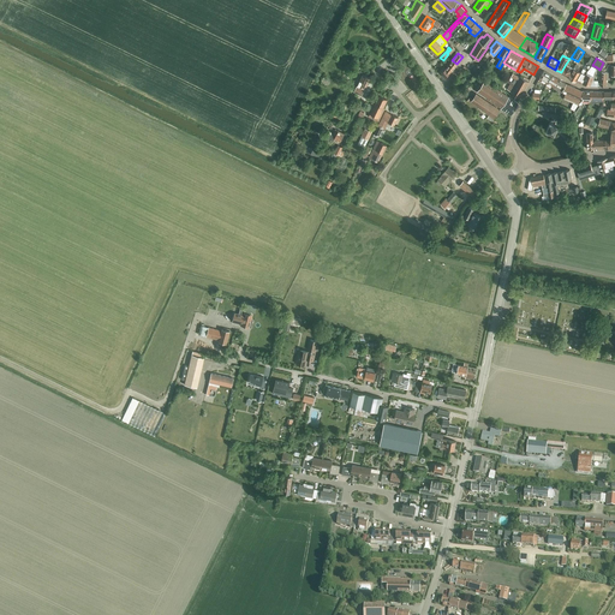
[(451,72),(457,64),(452,60),(446,67),(451,72)]
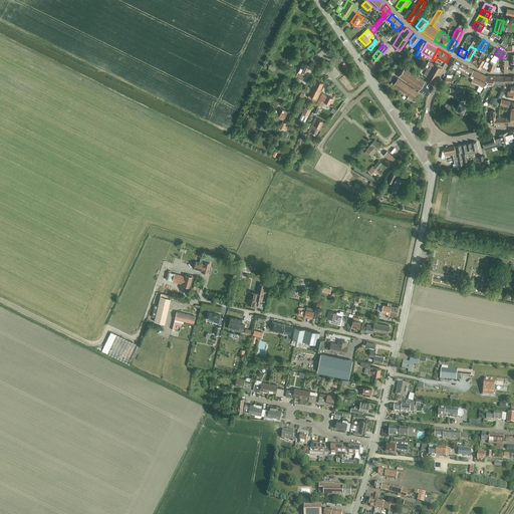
[(486,60),(488,57),(486,56),(485,58),(482,56),(485,52),(483,51),(481,54),(480,57),(476,64),(482,67),(486,60)]
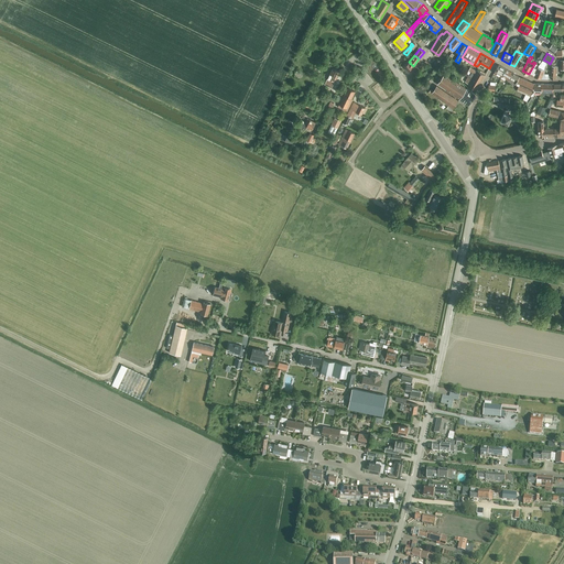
[(519,58),(514,66),(522,71),(525,63),(519,58)]
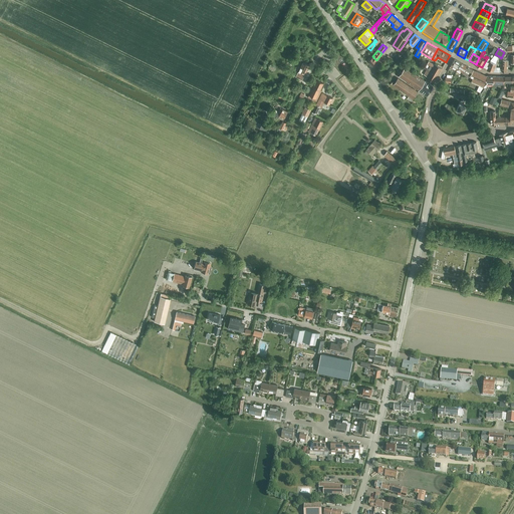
[(487,69),(493,71),(500,71),(500,67),(496,66),(497,63),(496,63),(497,61),(499,56),(495,54),(491,59),(490,61),(488,65),(487,69)]
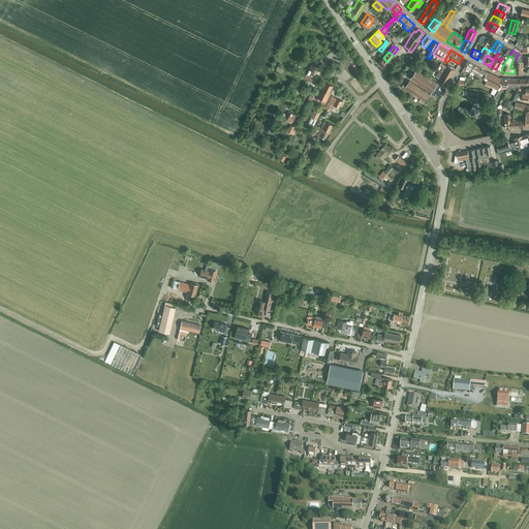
[(500,62),(496,69),(501,71),(504,64),(502,63),(504,60),(502,59),(500,62)]
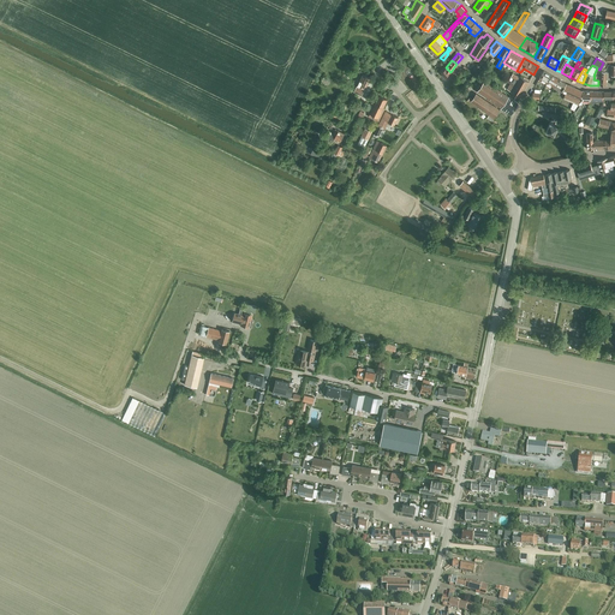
[(547,83),(551,75),(544,70),(539,79),(547,83)]
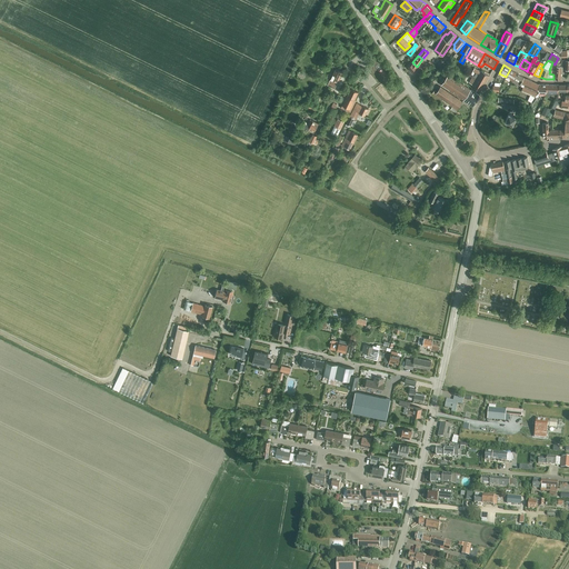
[(330,80),(328,85),(335,88),(335,87),(336,85),(337,83),(336,83),(337,81),(338,82),(340,78),(342,71),(336,68),(332,75),(330,78),(331,79),(330,80)]
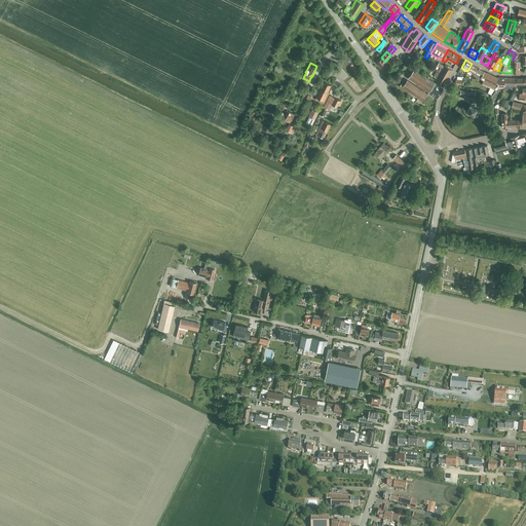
[(475,74),(479,68),(472,64),(467,71),(467,72),(471,74),(472,73),(475,74)]
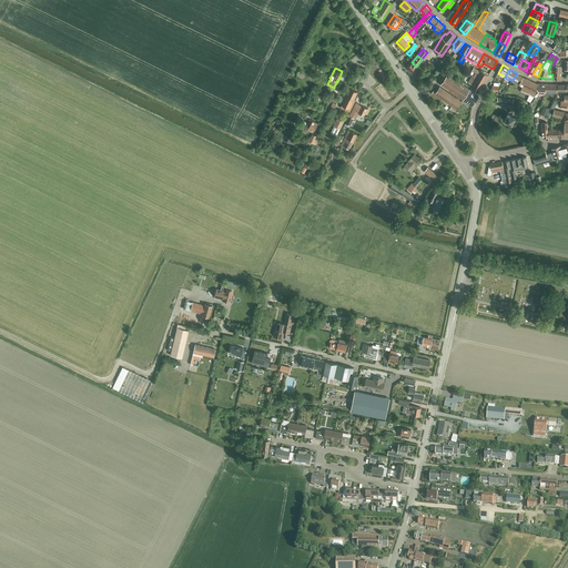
[(475,72),(474,75),(476,78),(475,80),(480,82),(480,81),(484,83),(489,74),(488,74),(488,73),(485,71),(484,72),(480,70),(478,74),(475,72)]
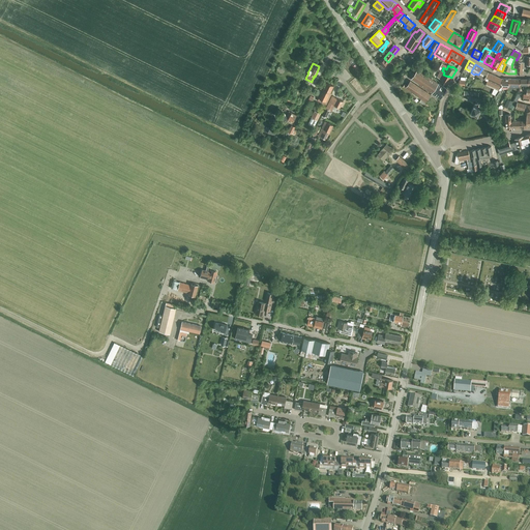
[(444,72),(439,68),(438,68),(435,72),(438,74),(439,72),(440,74),(438,78),(441,79),(440,80),(448,84),(451,78),(448,76),(448,77),(443,75),(444,72)]
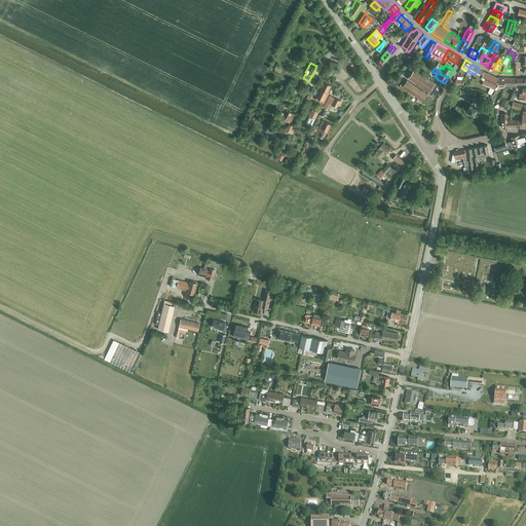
[(484,78),(487,72),(485,71),(479,68),(475,74),(481,78),(481,77),(484,78)]
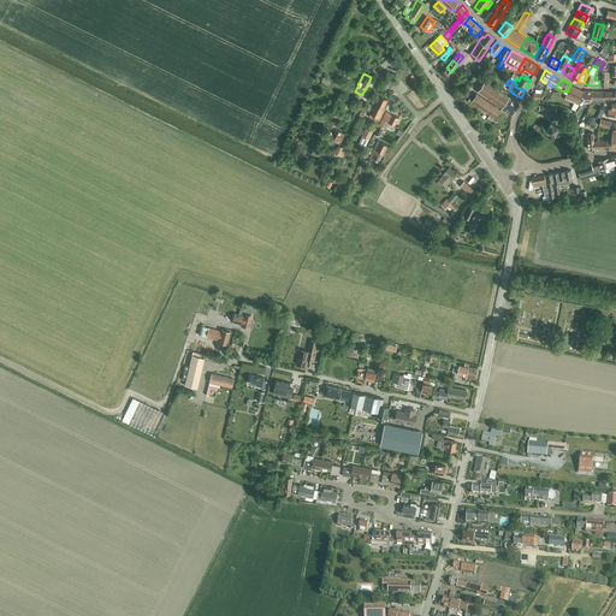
[(502,108),(511,114),(519,102),(486,81),(478,92),(502,108)]
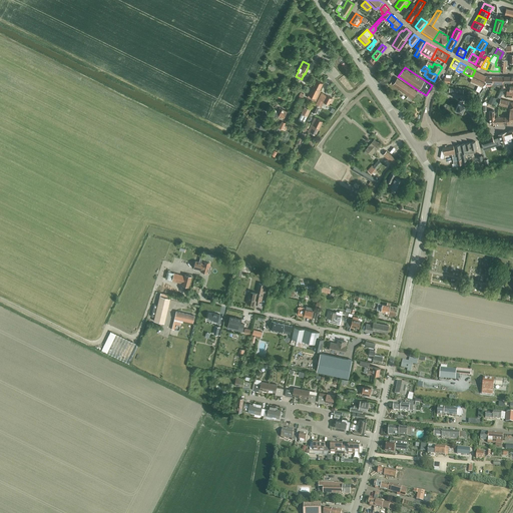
[(485,83),(486,75),(475,70),(472,76),(470,81),(478,85),(476,90),(479,91),(484,85),(485,83)]
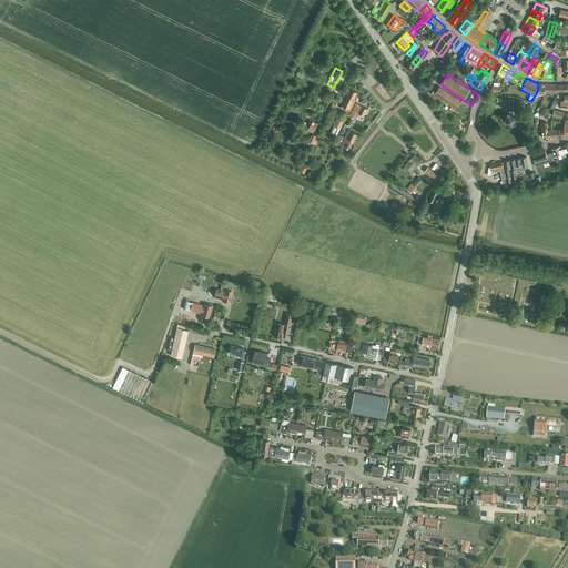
[(546,91),(546,84),(538,83),(537,92),(536,94),(545,94),(546,91)]
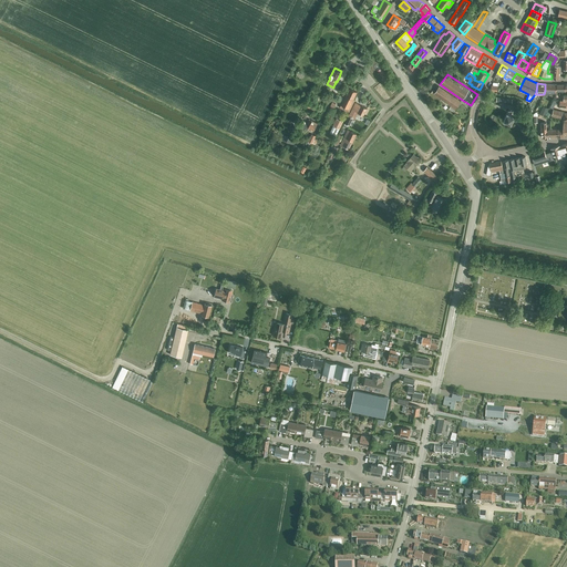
[(545,84),(545,91),(549,91),(548,92),(552,92),(552,93),(554,93),(555,91),(557,91),(557,84),(545,84)]
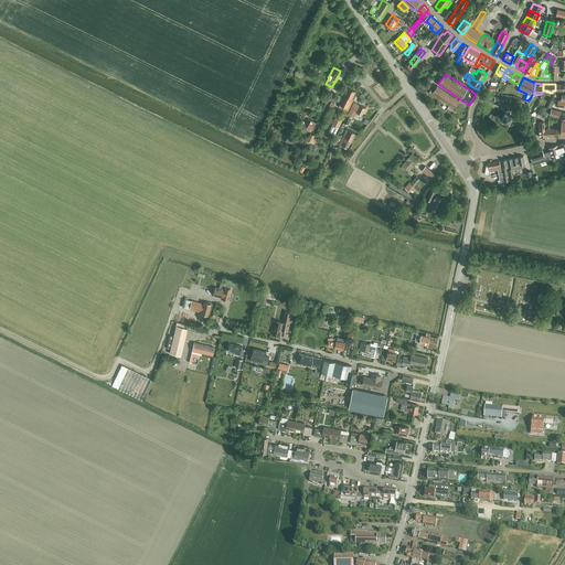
[(451,112),(459,100),(437,86),(434,91),(432,88),(429,92),(446,104),(445,106),(451,112)]
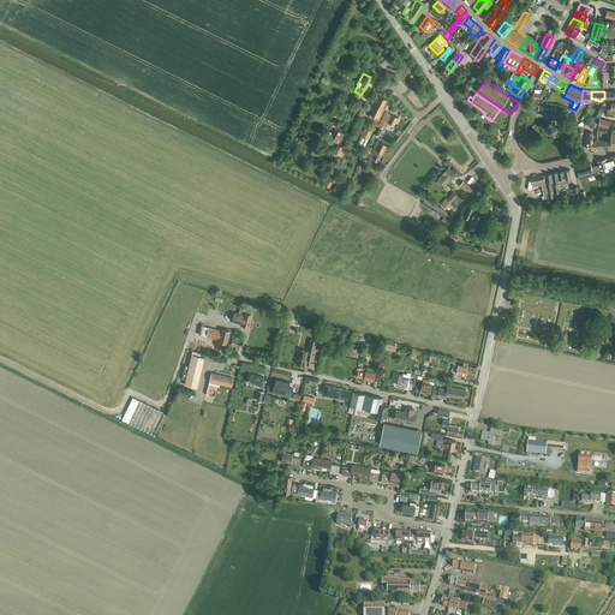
[(384,108),(383,107),(387,100),(380,95),(376,103),(375,103),(369,117),(378,121),(384,108)]
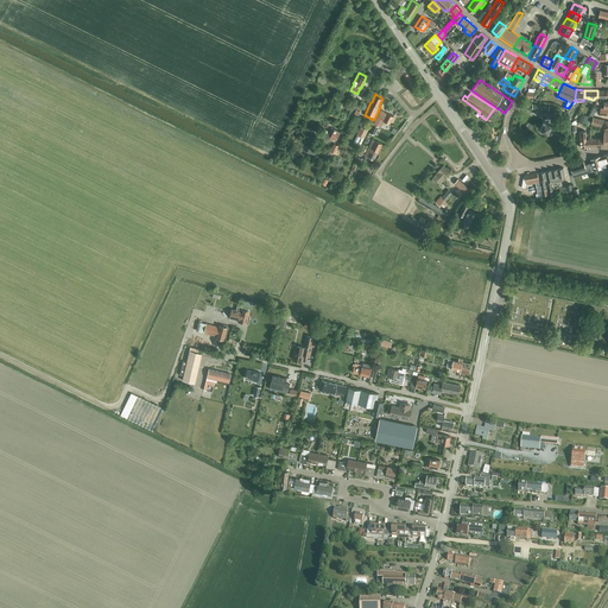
[(374,124),(369,132),(374,134),(379,126),(381,119),(385,121),(390,124),(393,115),(385,111),(381,109),(374,124)]
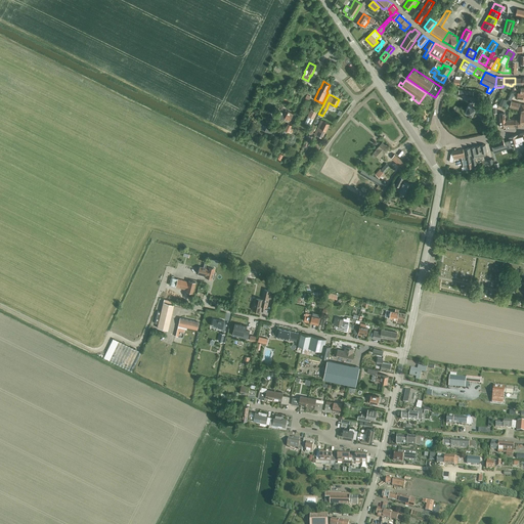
[(498,104),(504,107),(507,100),(501,97),(498,104)]
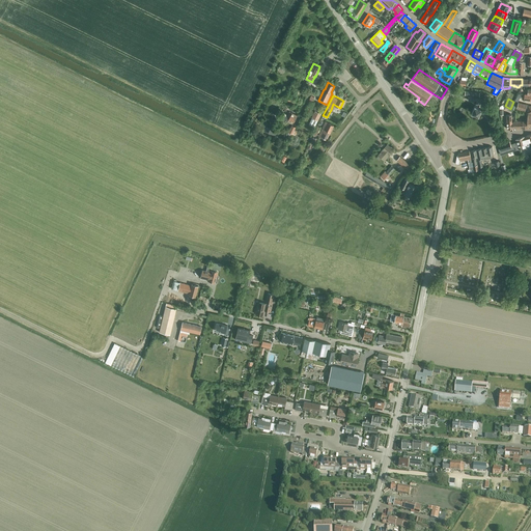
[(530,105),(528,105),(519,102),(516,108),(525,110),(526,108),(528,108),(527,113),(530,113),(530,105)]
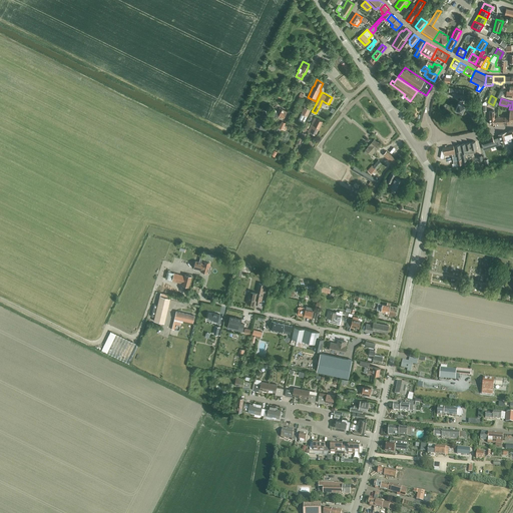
[(456,109),(463,112),(466,105),(459,101),(456,109)]
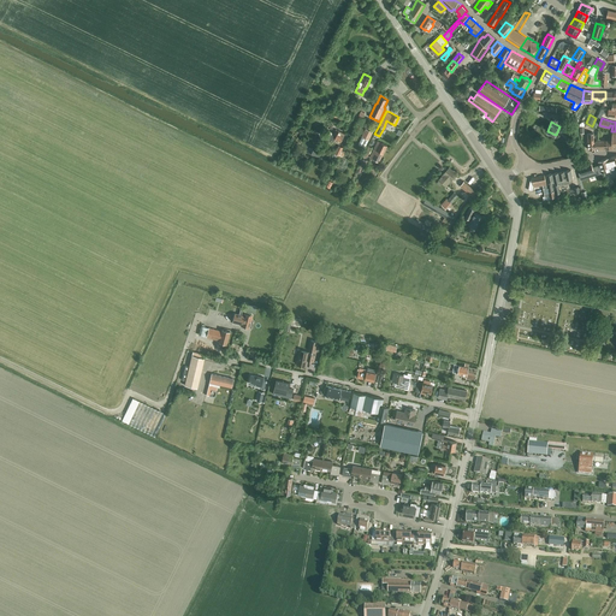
[(336,138),(341,141),(345,134),(336,129),(332,136),(325,132),(323,137),(325,138),(326,137),(335,141),(336,138)]
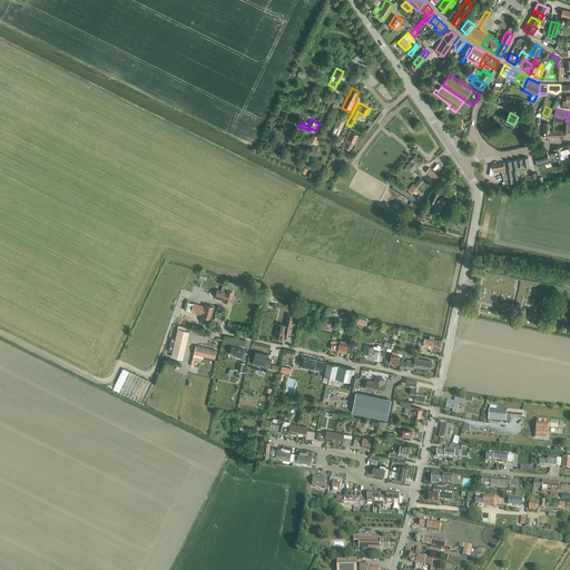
[(338,119),(335,126),(342,129),(345,121),(338,119)]
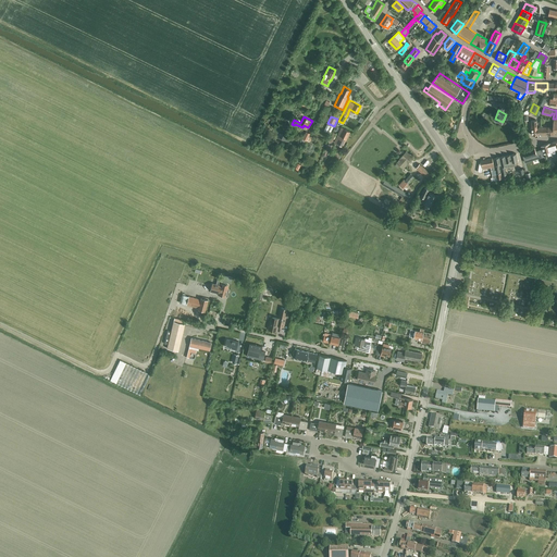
[(540,126),(540,134),(554,134),(556,133),(556,119),(552,119),(551,124),(553,124),(553,127),(540,126)]
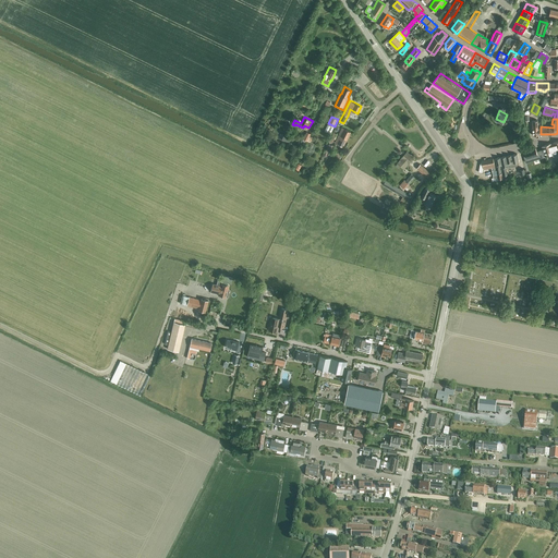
[(339,135),(337,140),(344,144),(347,138),(351,131),(342,128),(339,135)]
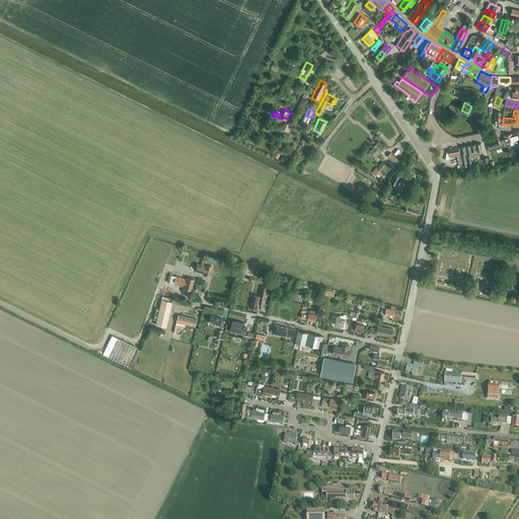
[(516,139),(515,133),(512,134),(512,133),(504,136),(506,142),(510,141),(511,145),(514,144),(515,149),(518,147),(518,144),(516,139)]
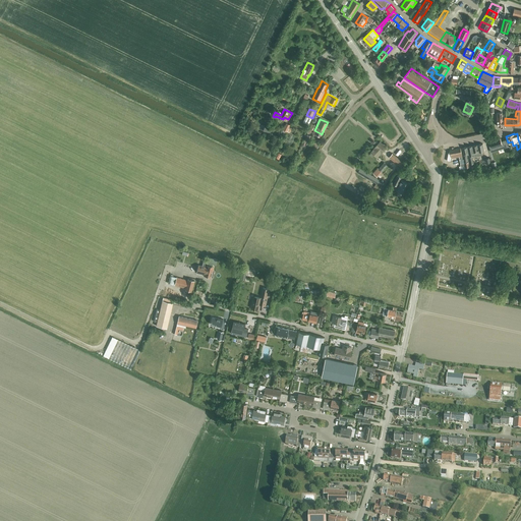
[(491,147),(489,148),(491,152),(498,150),(497,146),(502,145),(503,148),(508,147),(506,139),(501,141),(501,138),(490,141),(491,147)]
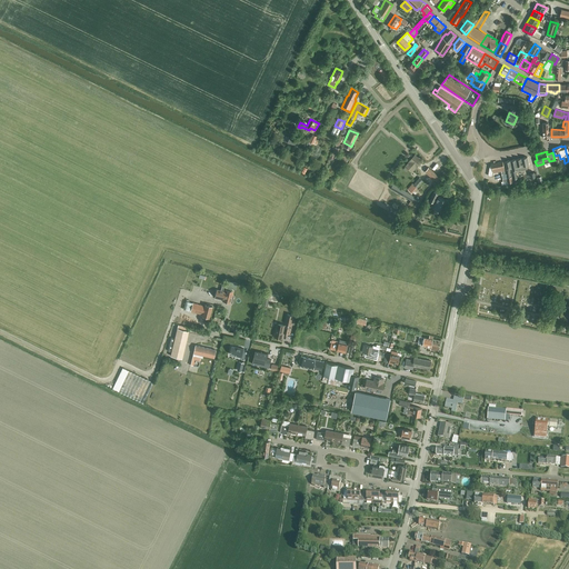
[(405,166),(412,172),(422,161),(415,155),(405,166)]
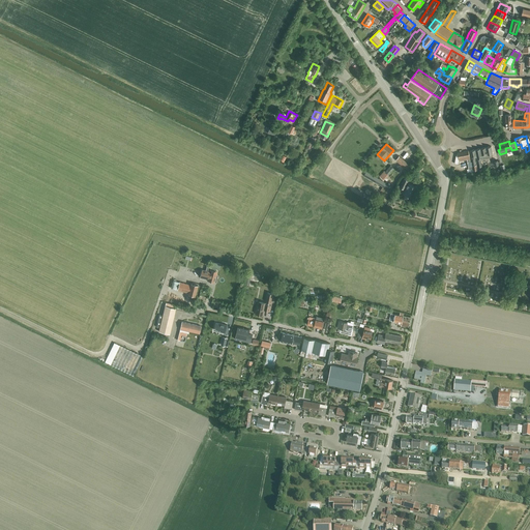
[(472,162),(471,162),(469,150),(458,152),(458,153),(457,153),(454,164),(459,164),(460,160),(467,159),(469,169),(467,169),(467,173),(473,173),(472,162)]
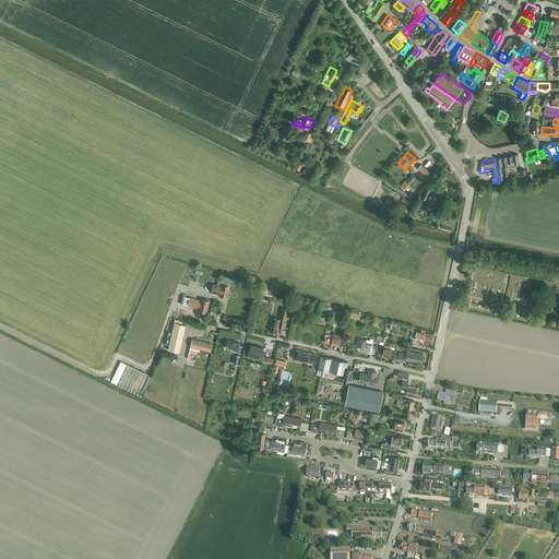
[(431,169),(429,171),(421,164),(417,168),(432,181),(437,175),(431,169)]
